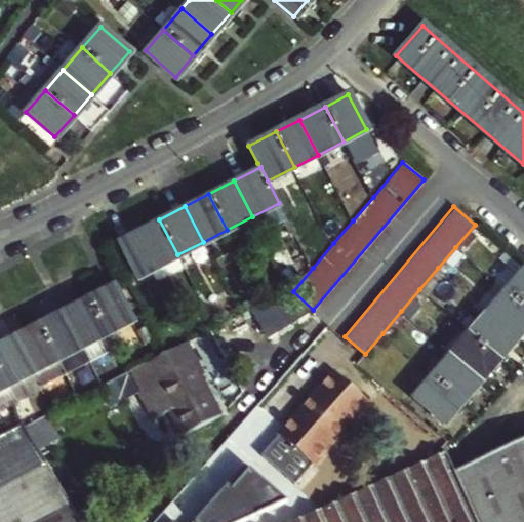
[(137,276),(177,254),(159,219),(119,240),(137,276)]
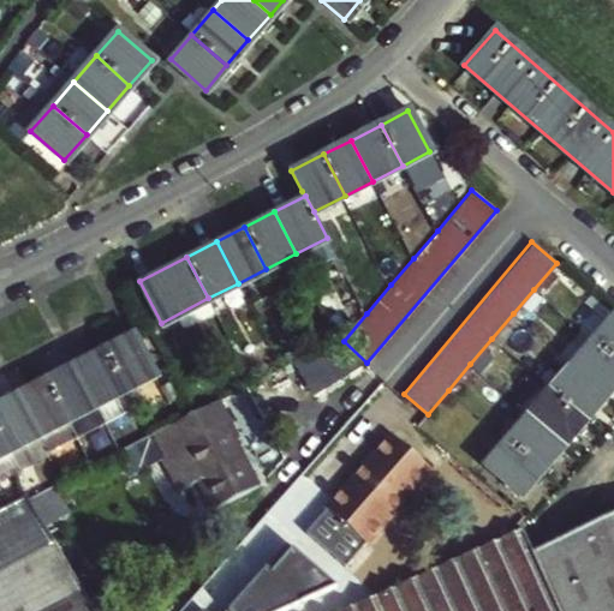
[(592,339),(613,357),(613,312),(613,313),(592,339)]
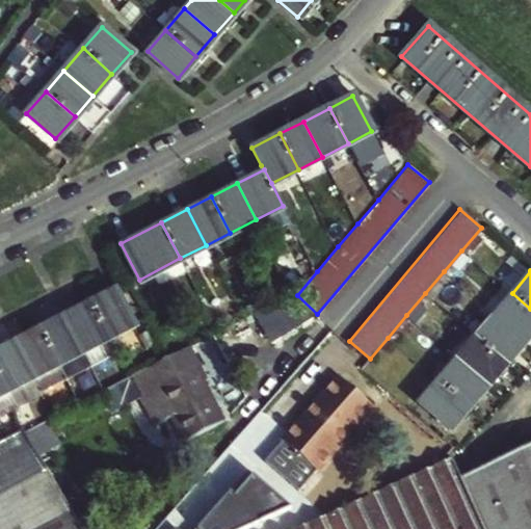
[(253,309),(270,343),(317,314),(297,295),(293,288),(253,309)]
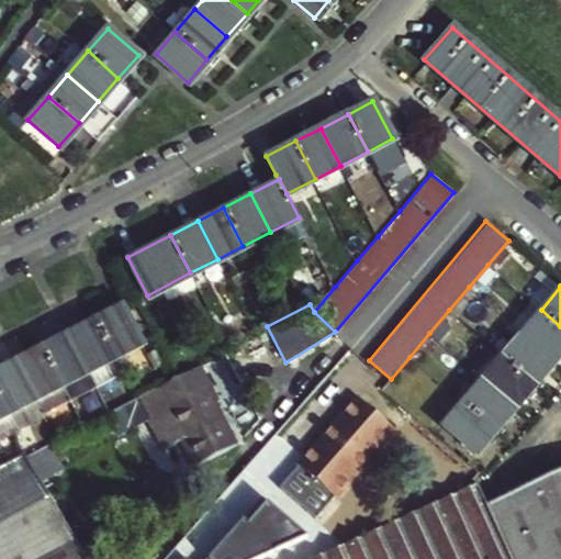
[(96,319),(115,356),(141,342),(122,305),(96,319)]
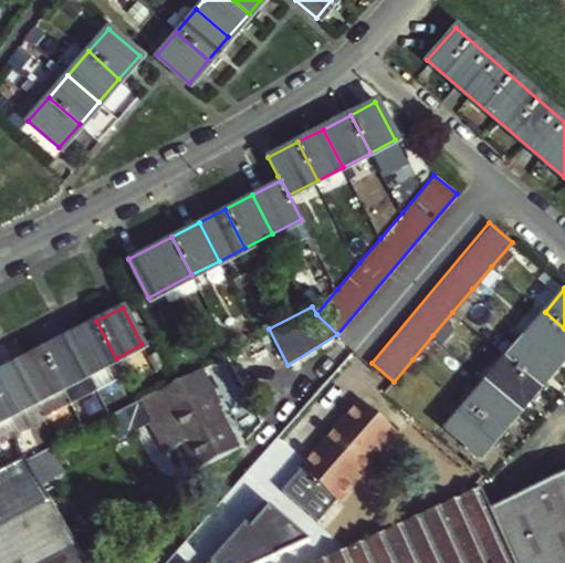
[(558,363),(564,354),(564,329),(545,312),(525,335),(558,363)]
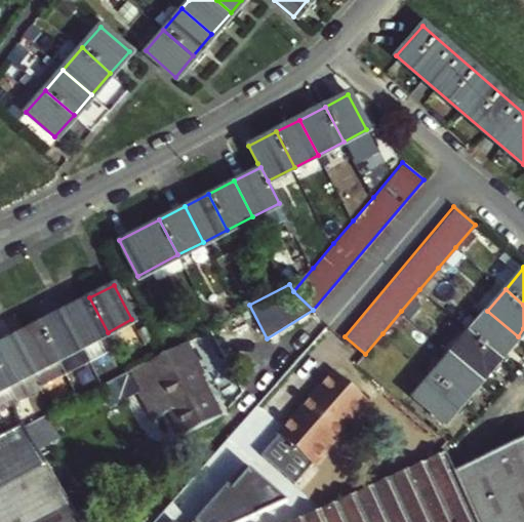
[(108,332),(89,297),(65,311),(82,345),(108,332)]
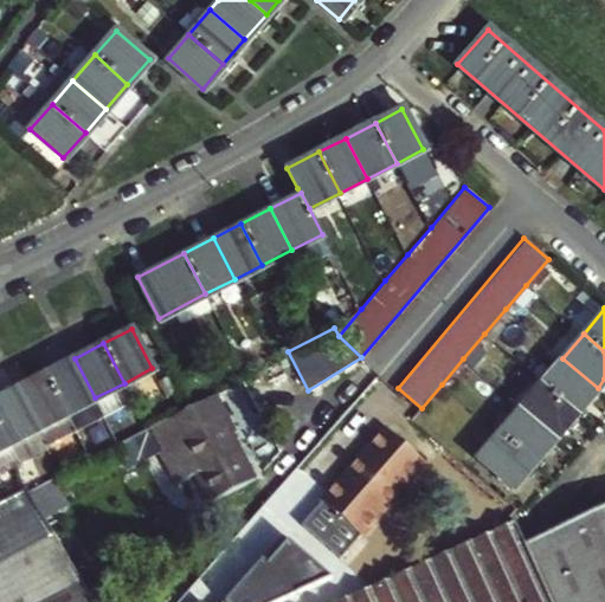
[(75,358),(46,374),(66,413),(95,397),(75,358)]
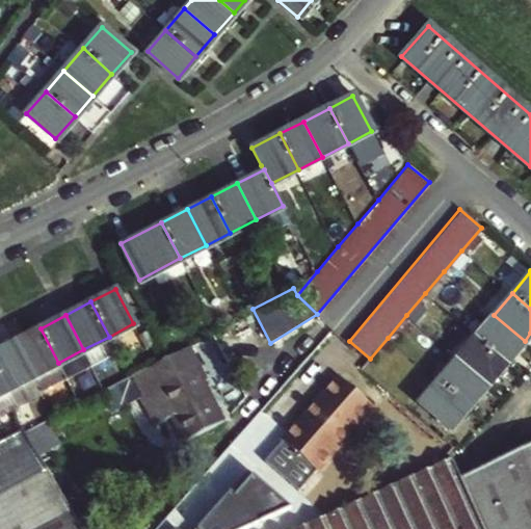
[(525,341),(494,315),(475,337),(506,363),(525,341)]
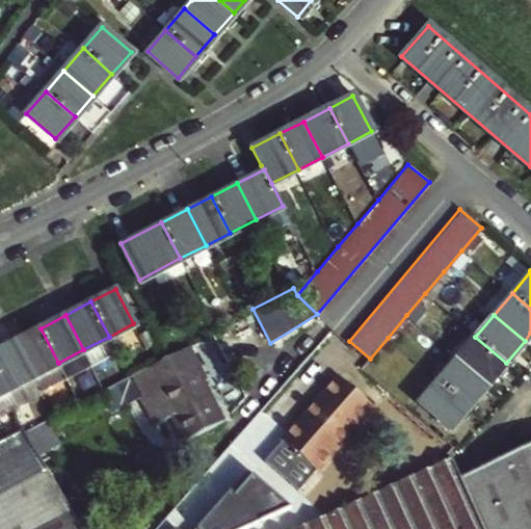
[(41,328),(16,341),(33,376),(58,363),(41,328)]
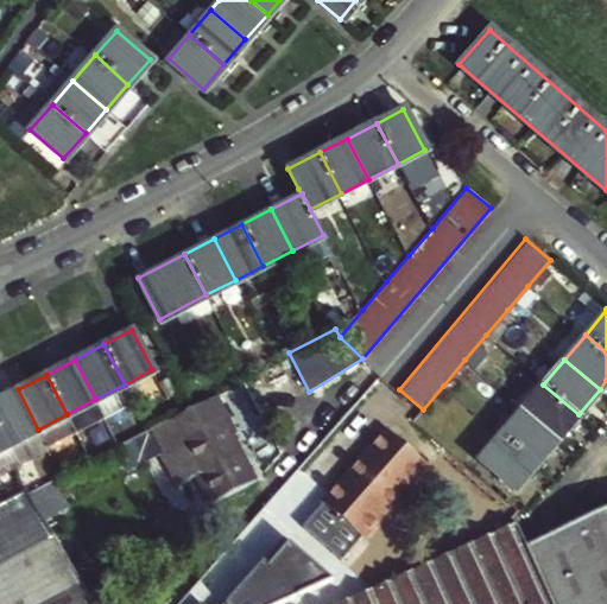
[(543,385),(522,409),(556,439),(579,414),(543,385)]
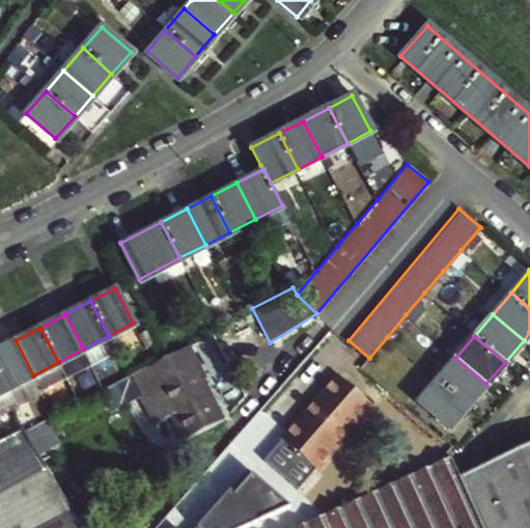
[(16,340),(0,349),(0,377),(6,389),(33,376),(16,340)]
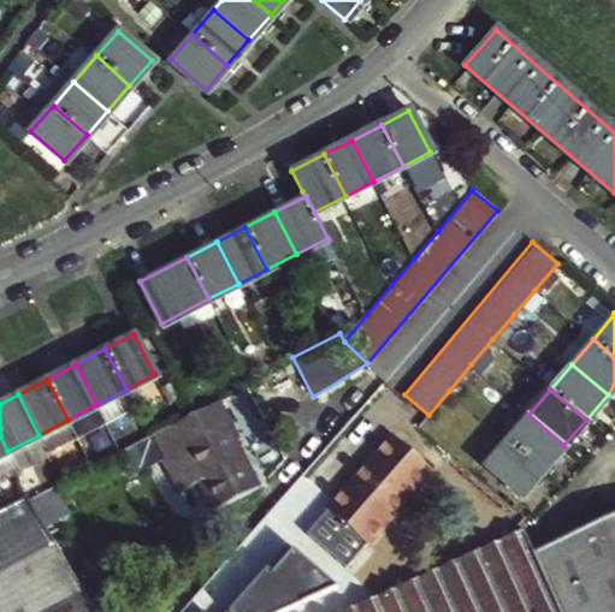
[(193,477),(208,507),(258,482),(234,437),(237,435),(217,397),(165,423),(176,445),(159,453),(176,486),(193,477)]
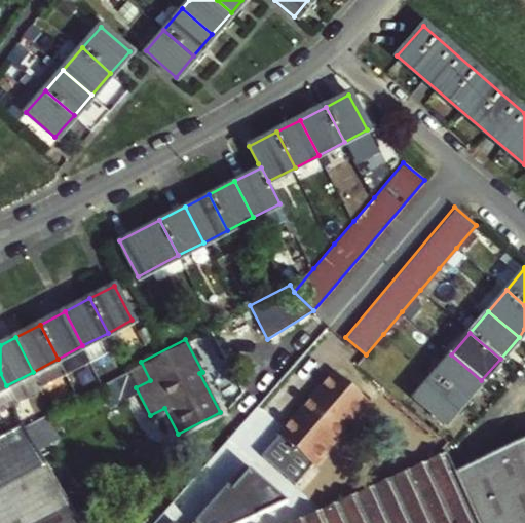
[(481,380),(451,355),(433,376),(462,402),(481,380)]
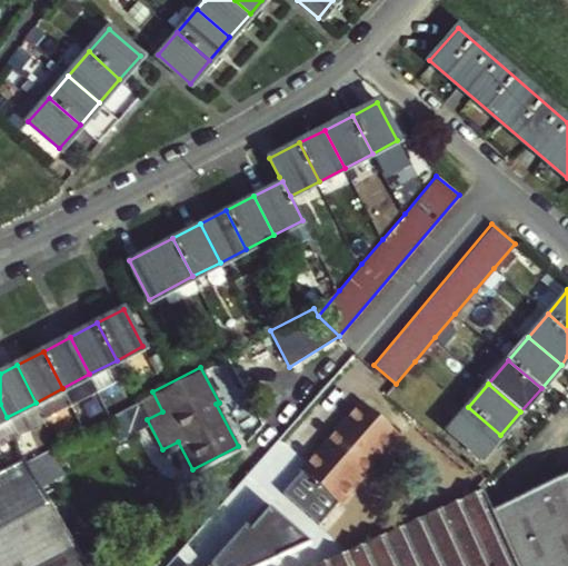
[(399,433),(361,399),(284,490),(321,523),(399,433)]
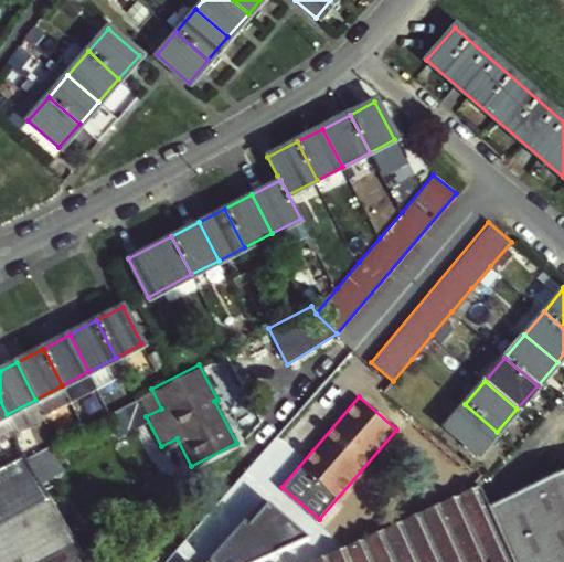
[(445,427),(478,454),(497,432),(465,404),(445,427)]
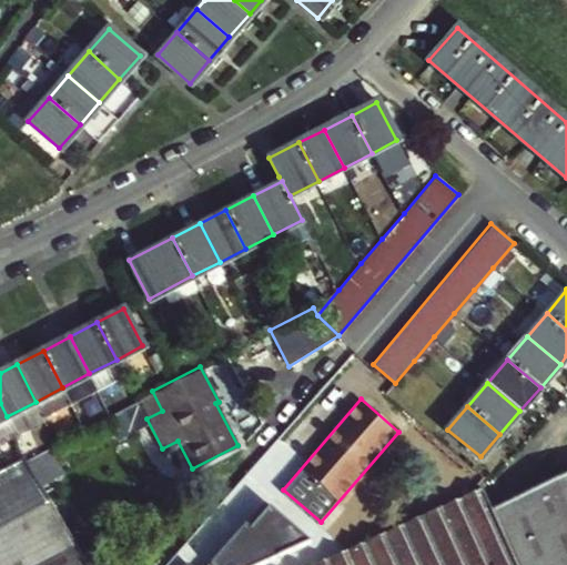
[(52,444),(30,458),(46,483),(69,468),(52,444)]
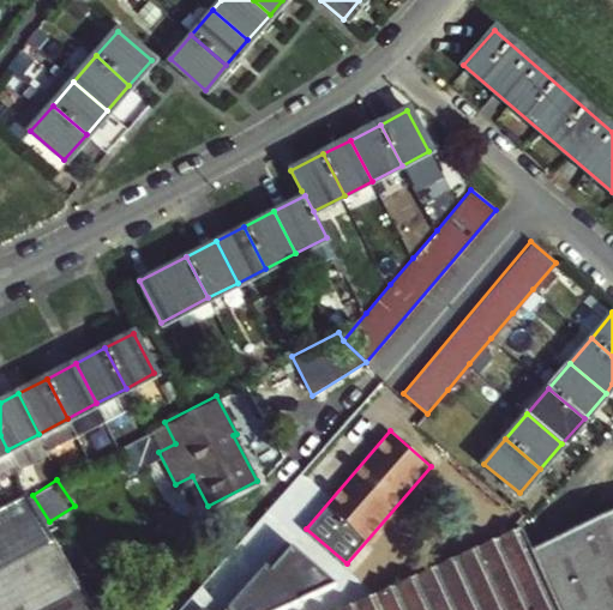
[(612,609),(612,511),(529,549),(520,526),(335,609),(94,609),(25,495),(0,508),(0,609),(612,609)]
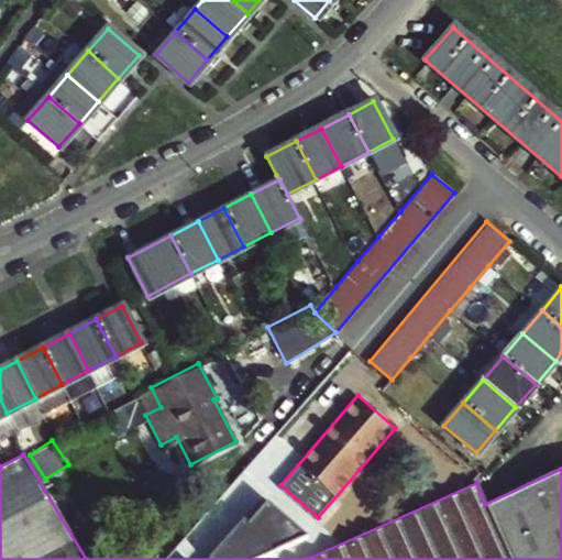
[(249,520),(267,500),(263,495),(244,517),(249,520)]
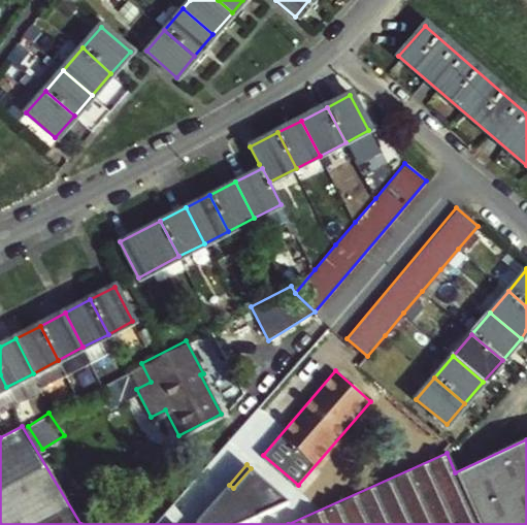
[(229,485),(193,524),(236,524),(290,502),(251,468),(233,488),(229,485)]
